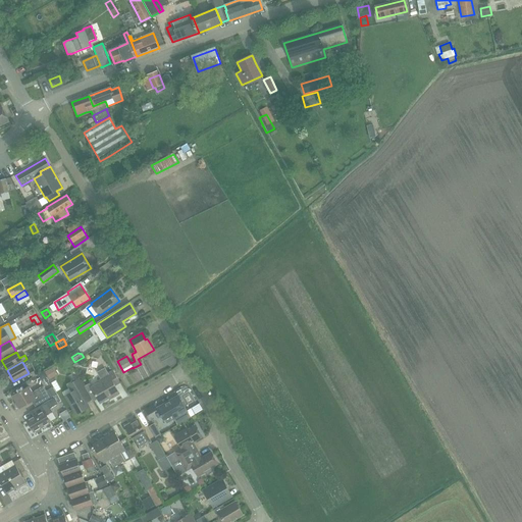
[(99,383),(91,387),(95,395),(100,404),(109,399),(110,400),(119,395),(115,386),(120,383),(115,374),(112,370),(108,372),(105,368),(98,372),(101,379),(98,381),(99,383)]
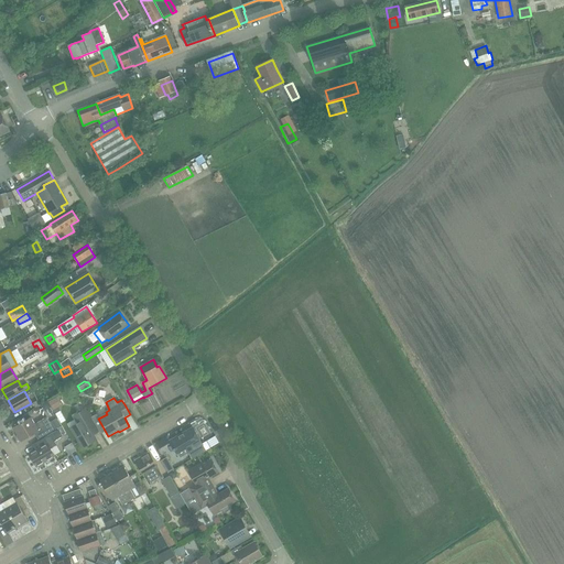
[(49,402),(47,403),(51,408),(55,415),(60,412),(58,409),(61,407),(55,399),(49,402)]
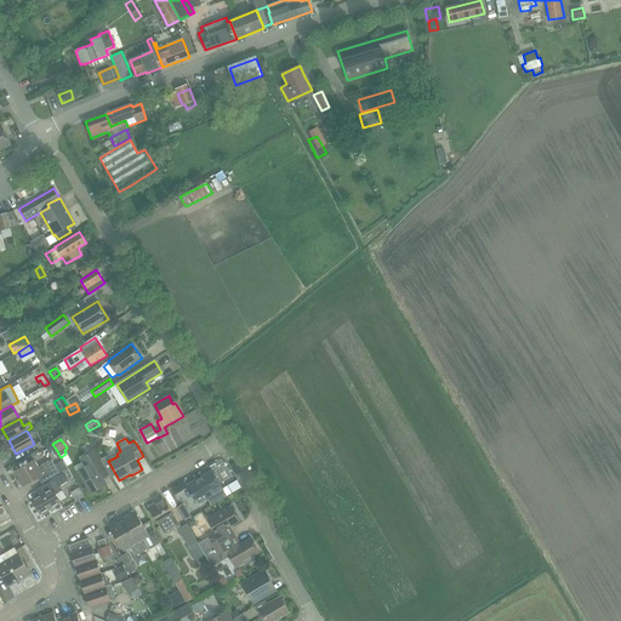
[(106,485),(102,478),(107,474),(93,451),(81,459),(86,467),(78,472),(90,494),(106,485)]
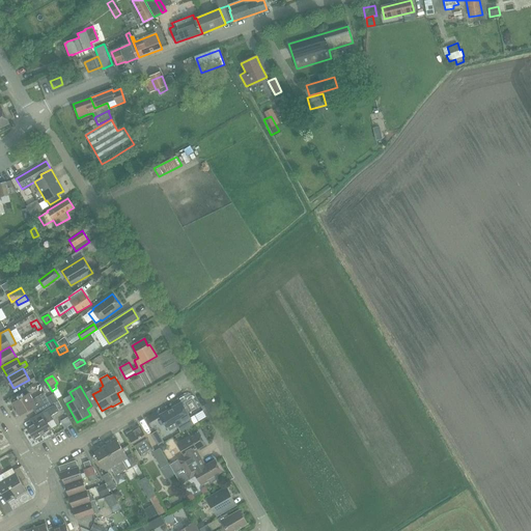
[(29,393),(14,402),(21,415),(32,408),(36,414),(51,404),(56,401),(53,395),(47,398),(44,392),(32,399),(29,393)]
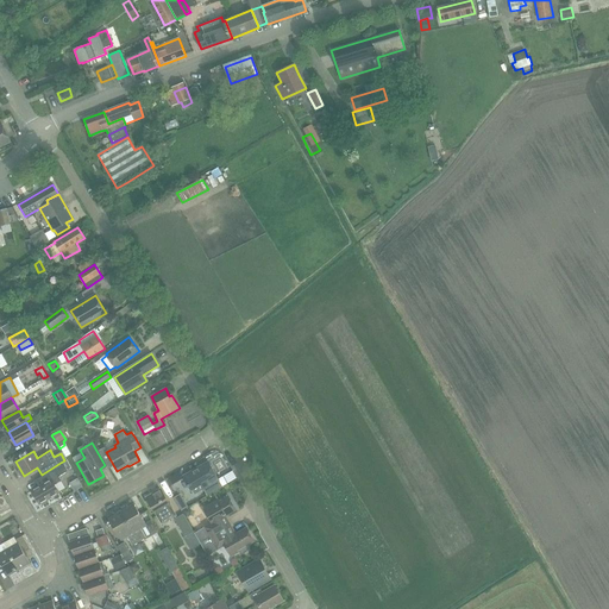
[(194,495),(202,490),(206,496),(223,487),(208,462),(183,476),(180,471),(168,478),(171,485),(184,478),(194,495)]
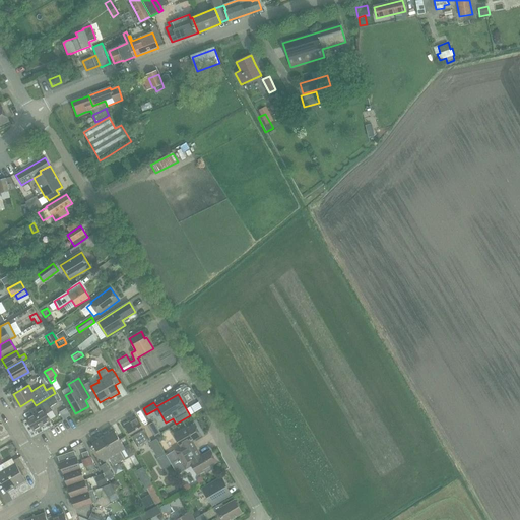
[(54,396),(44,402),(28,411),(31,416),(27,418),(34,430),(36,430),(37,431),(41,429),(40,427),(51,420),(47,413),(52,410),(51,407),(58,403),(54,396)]
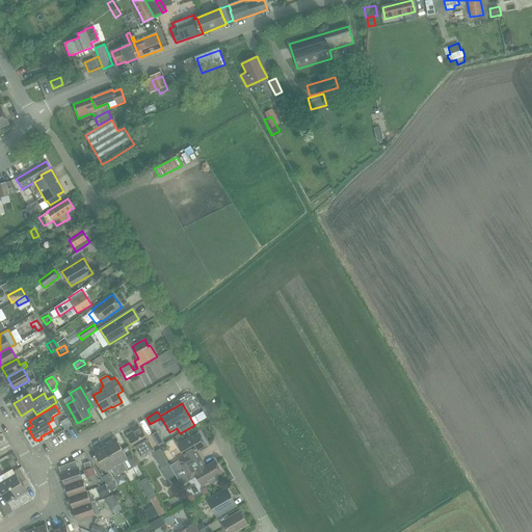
[(128,434),(133,444),(141,457),(143,457),(147,455),(148,454),(154,450),(140,427),(128,434)]
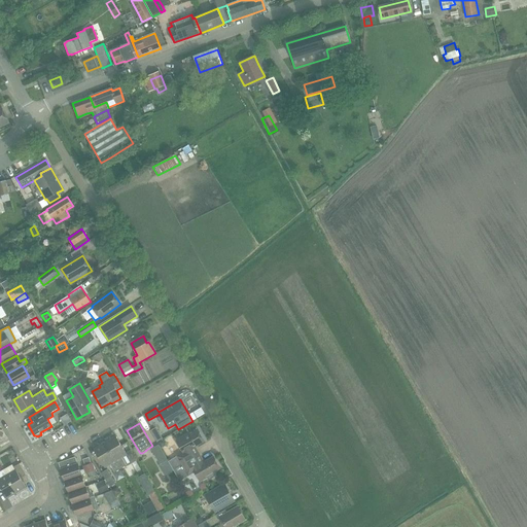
[(150,431),(156,442),(161,440),(154,429),(150,431)]
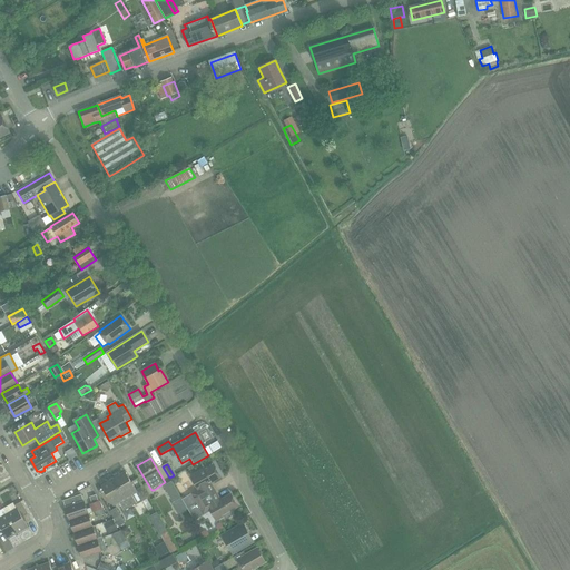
[(204,469),(195,474),(190,477),(198,491),(183,500),(187,509),(215,492),(210,483),(220,478),(214,464),(205,470),(204,469)]
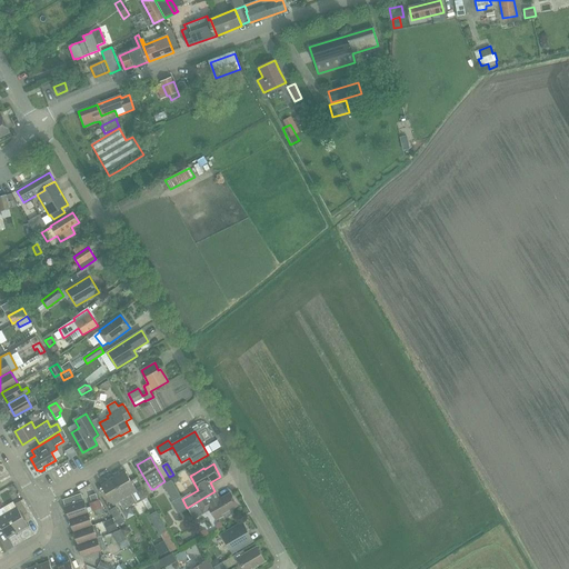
[(137,490),(129,479),(123,469),(120,471),(121,473),(113,478),(130,507),(137,503),(131,493),(137,490)]
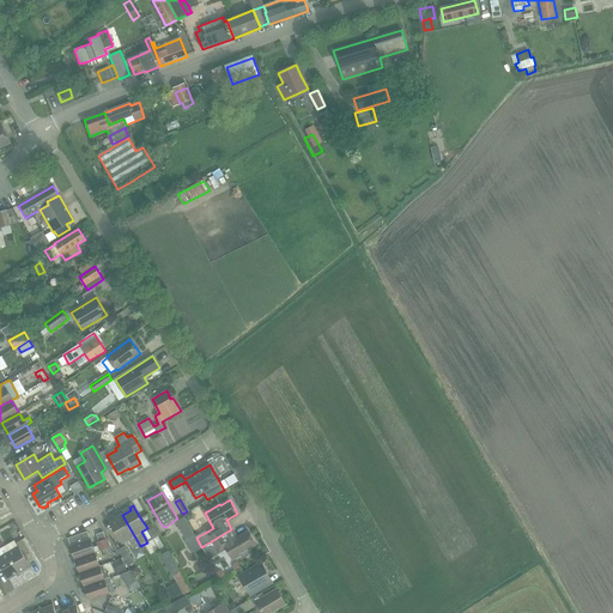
[(133,551),(140,546),(122,515),(115,520),(113,517),(109,520),(122,544),(128,540),(133,551)]
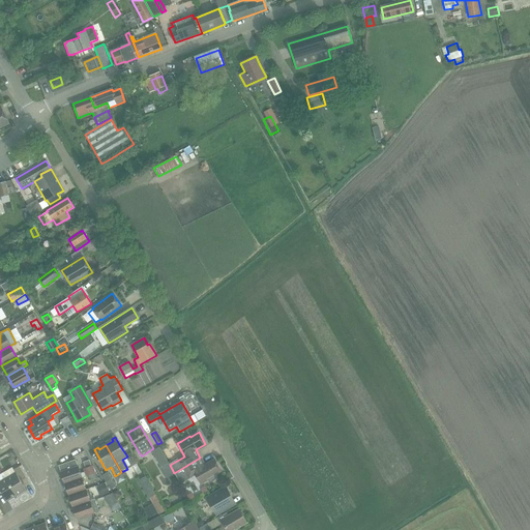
[(169,476),(175,473),(174,473),(170,465),(159,447),(152,451),(162,468),(163,467),(169,476)]
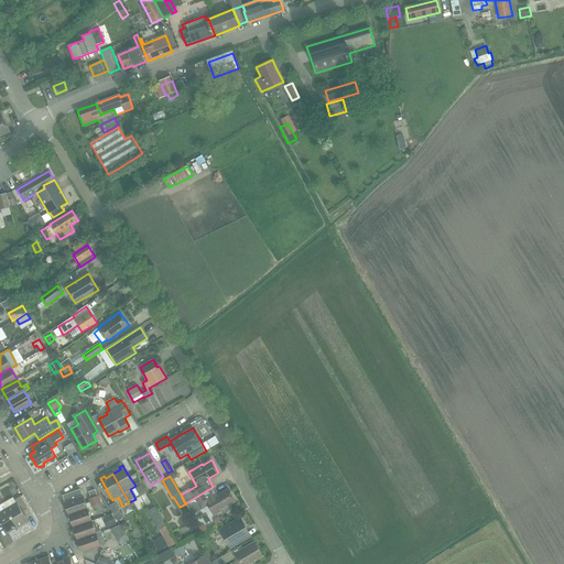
[(217,495),(213,487),(185,503),(186,503),(193,514),(208,506),(214,516),(220,512),(219,510),(235,501),(228,489),(217,495)]
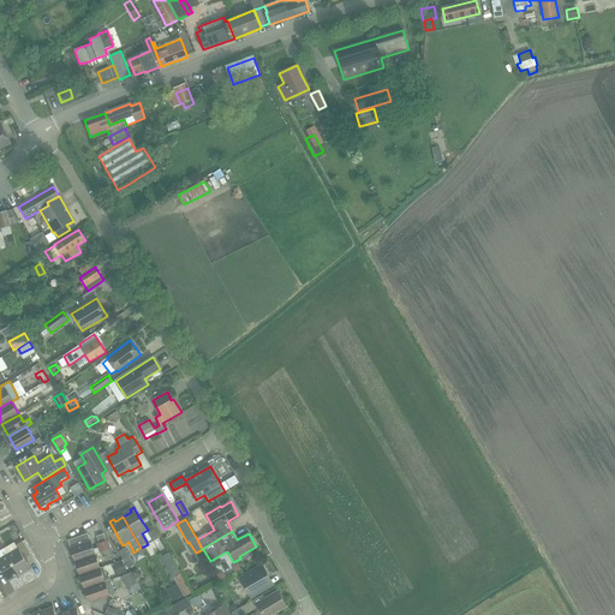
[(88,535),(72,539),(75,545),(90,541),(88,535)]
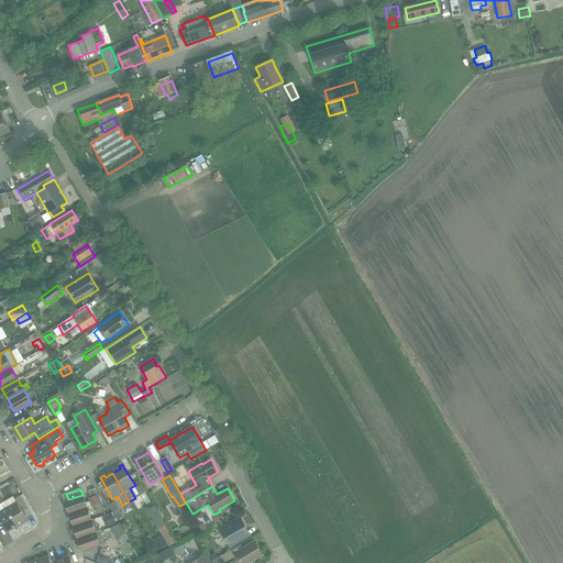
[(15,503),(6,507),(17,527),(28,520),(25,516),(31,514),(20,495),(13,499),(15,503)]
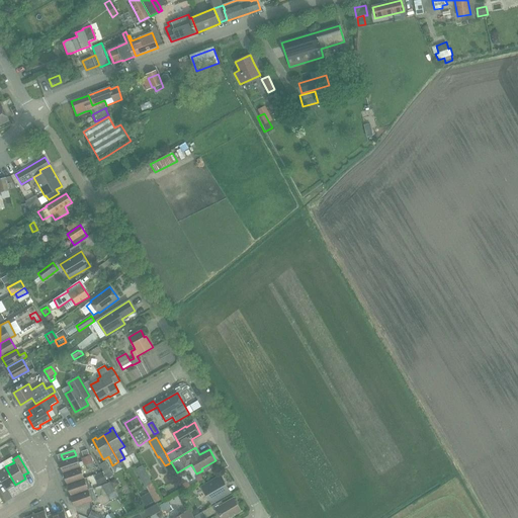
[(60,460),(64,473),(80,467),(93,462),(91,455),(90,456),(84,458),(82,459),(83,461),(79,463),(76,455),(63,459),(60,460)]
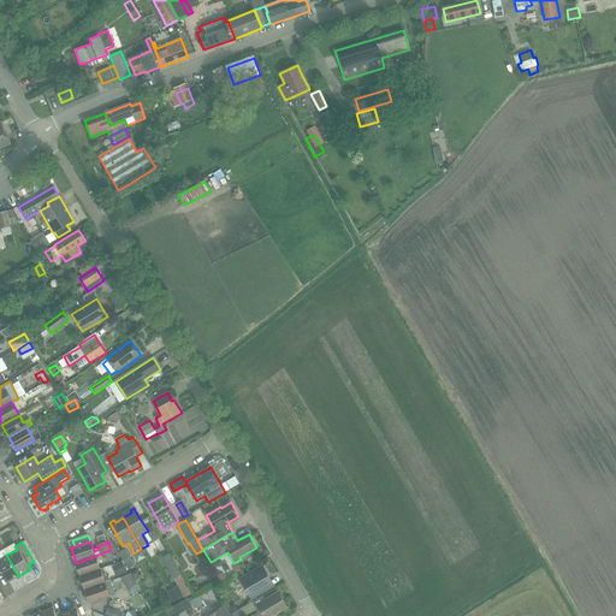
[(118,552),(129,569),(135,566),(125,549),(118,552)]
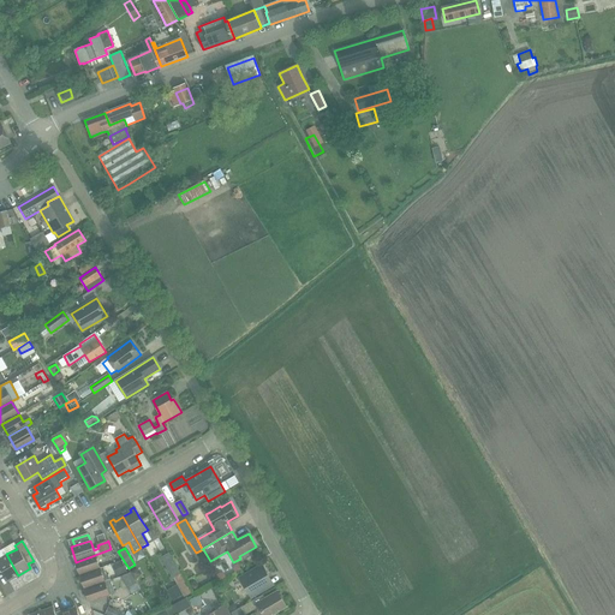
[(169,553),(161,557),(173,578),(181,573),(169,553)]
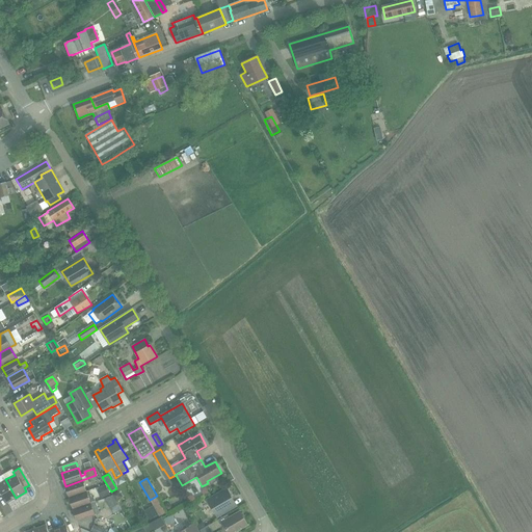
[(0,494),(2,494),(7,503),(16,498),(5,479),(0,482),(0,494)]
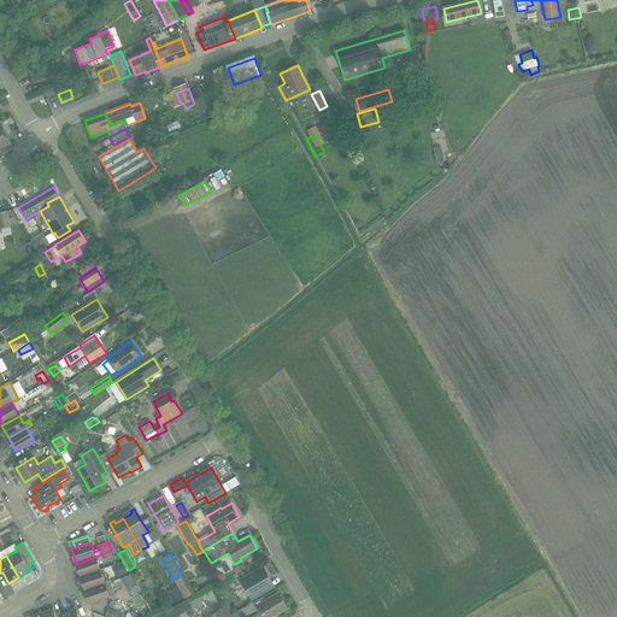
[(76,564),(81,577),(100,570),(95,557),(76,564)]
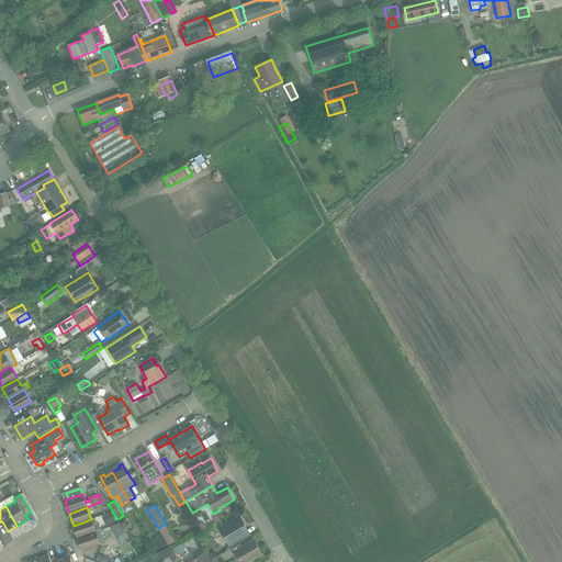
[(103,518),(107,528),(116,524),(113,515),(103,518)]
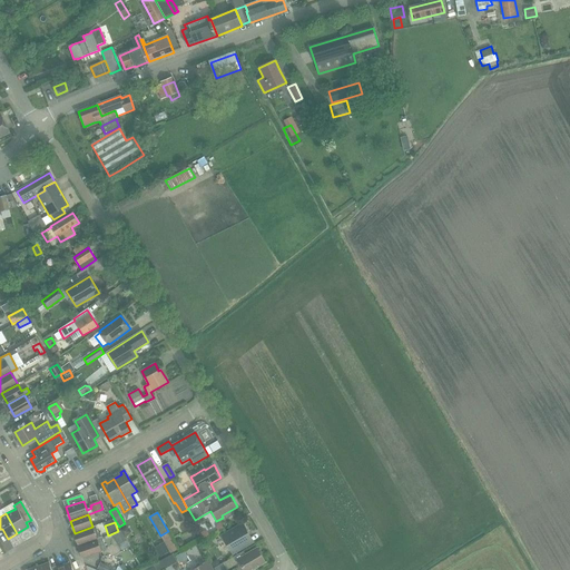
[(238,550),(248,546),(254,542),(243,523),(222,536),(233,554),(238,550)]
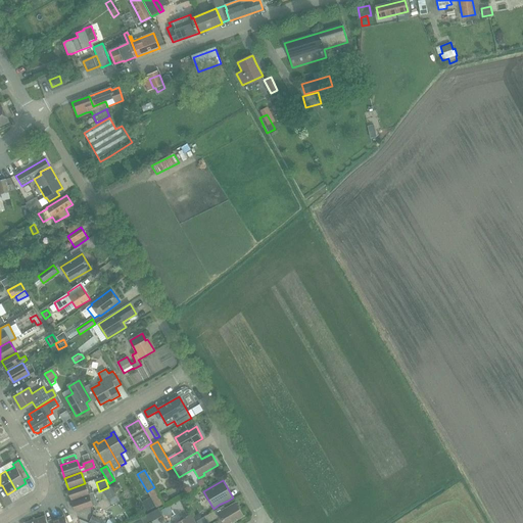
[(68,489),(72,501),(94,493),(92,488),(90,488),(88,482),(85,483),(68,489)]
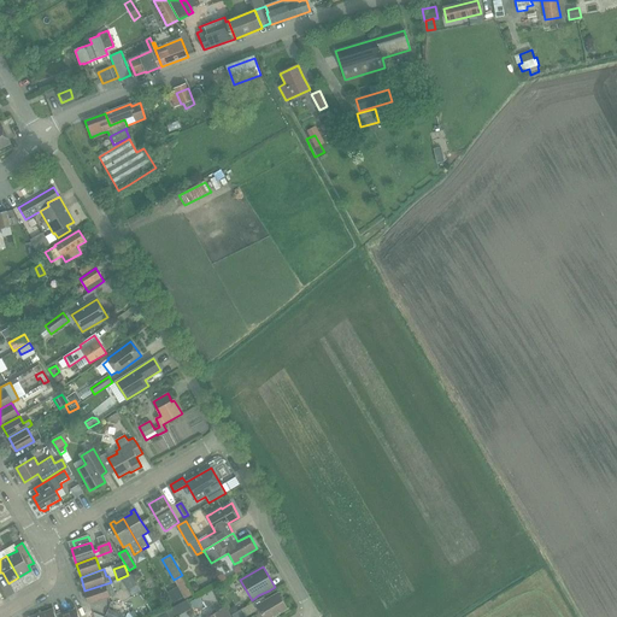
[(130,575),(121,579),(133,598),(141,592),(130,575)]
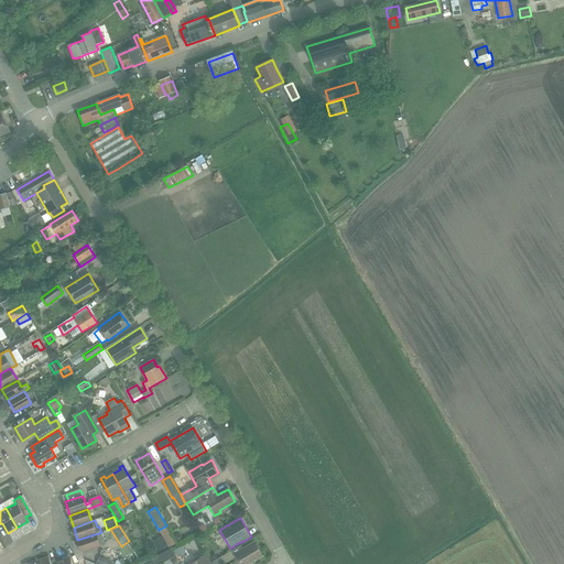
[(82,552),(93,549),(106,544),(101,532),(77,540),(82,552)]
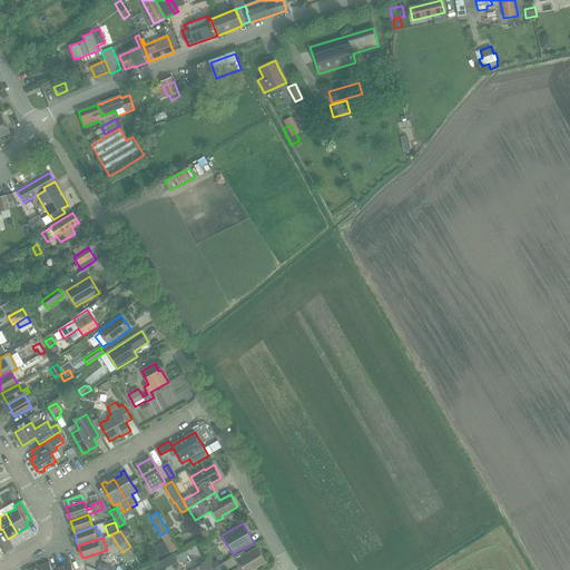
[(165,542),(156,548),(160,557),(169,551),(165,542)]
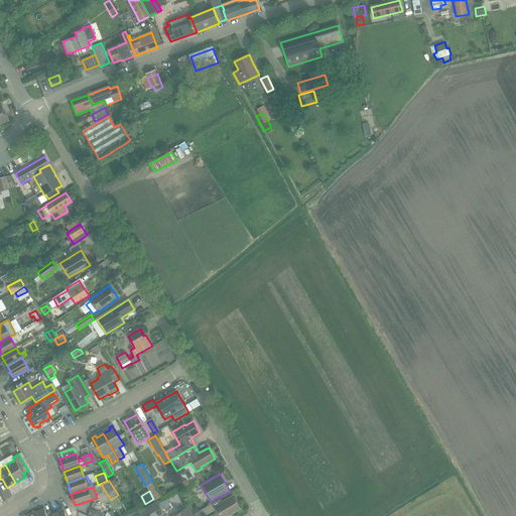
[(216,507),(220,515),(227,515),(240,509),(233,497),(222,503),(220,499),(211,505),(213,509),(216,507)]
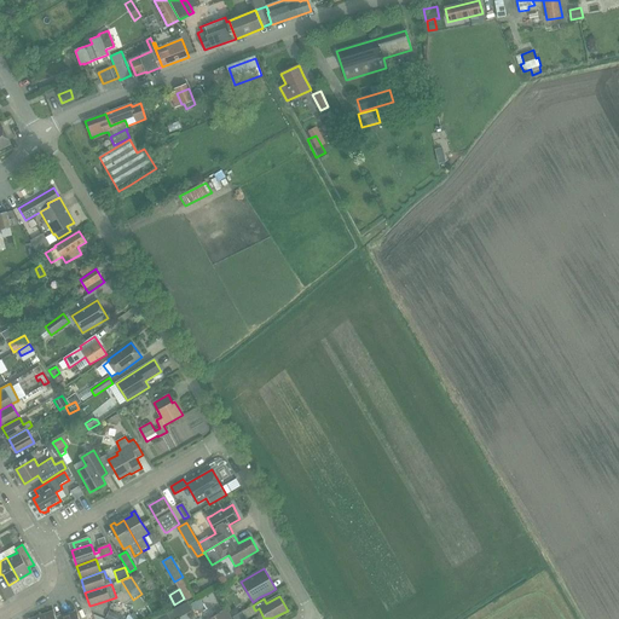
[(200,599),(191,603),(195,609),(203,605),(200,599)]
